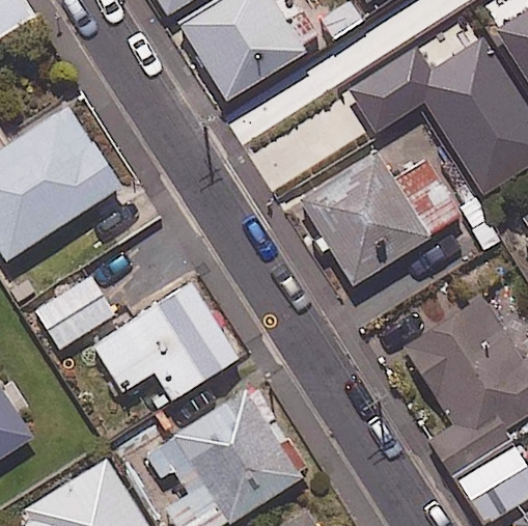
[(0,0),(0,38),(35,17),(24,0),(0,0)]
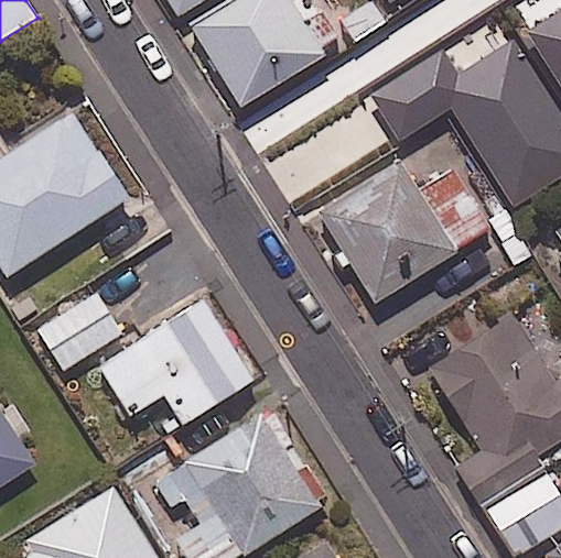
[(200,0),(169,0),(179,14),(200,0)]
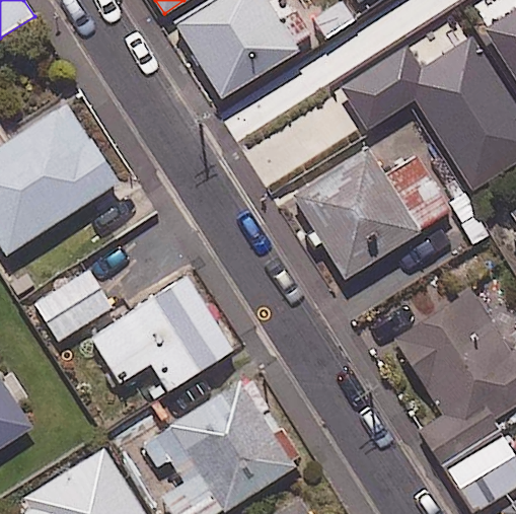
[(270,0),(210,0),(175,22),(222,97),(314,40),(296,11),(270,0)]
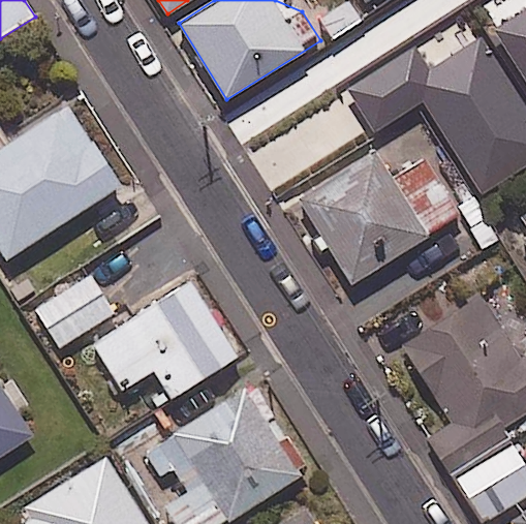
[(120,186),(68,105),(0,149),(0,250),(6,259),(120,186)]
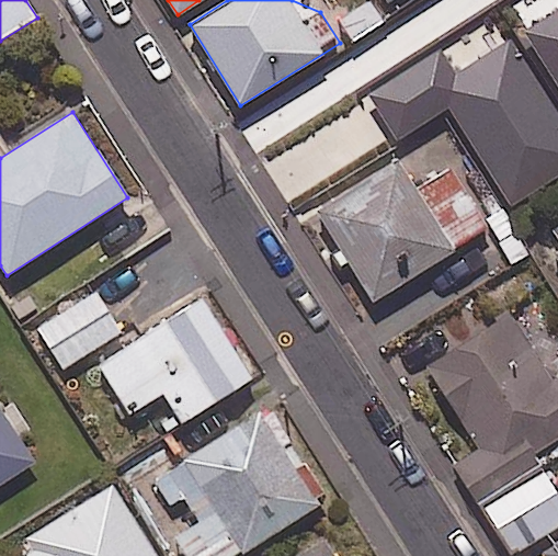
[(458,170),(448,177),(420,194),(399,160),(304,218),(333,267),(346,259),(373,302),(443,259),(493,228),(458,170)]
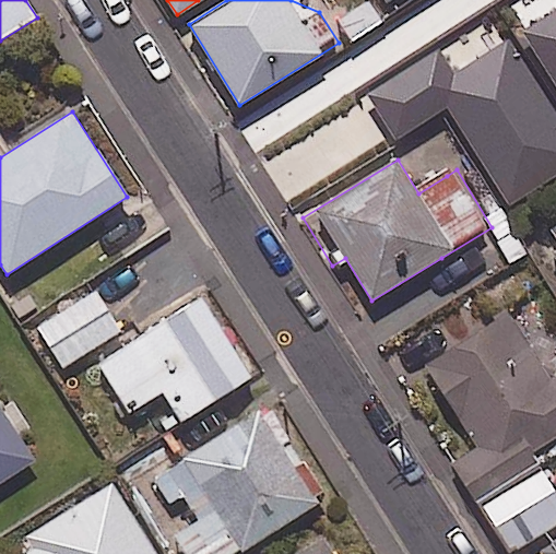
[(555,226),(542,235),(555,258),(555,226)]
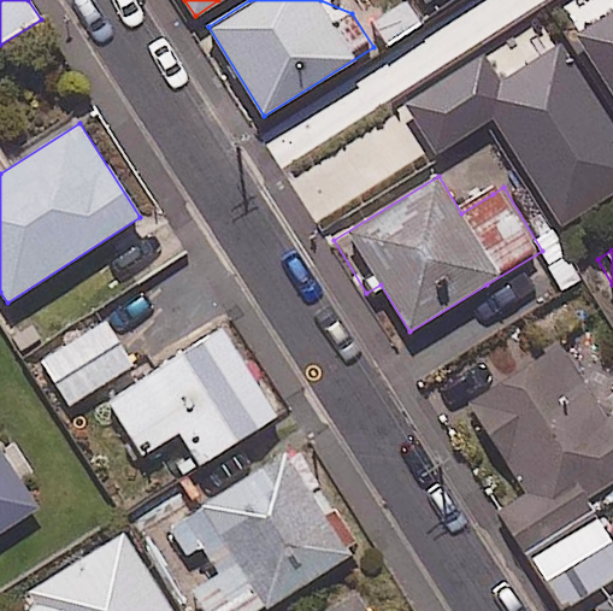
[(134,366),(106,323),(42,364),(70,407),(134,366)]
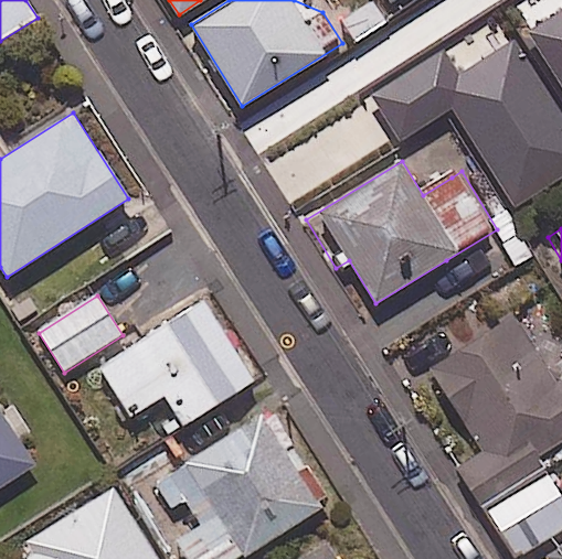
[(254,380),(204,301),(101,366),(131,416),(166,395),(184,425),(254,380)]
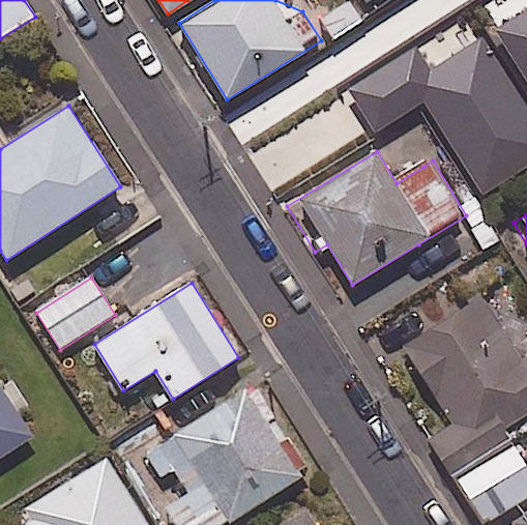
[(429,436),(451,475),(513,440),(505,428),(526,414),(526,358),(524,360),(484,289),(396,341),(445,427),(429,436)]
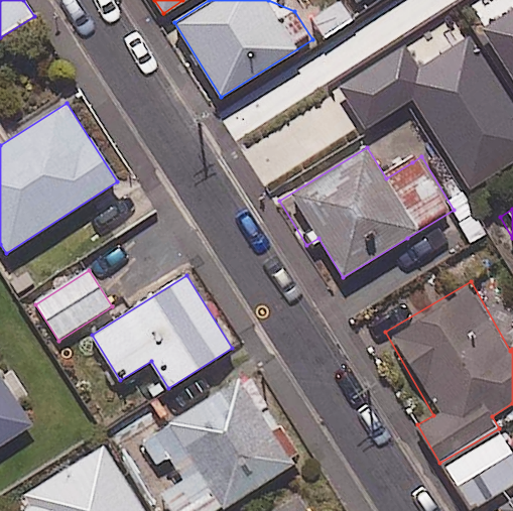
[(217,510),(300,459),(247,373),(128,446),(167,510),(217,510)]
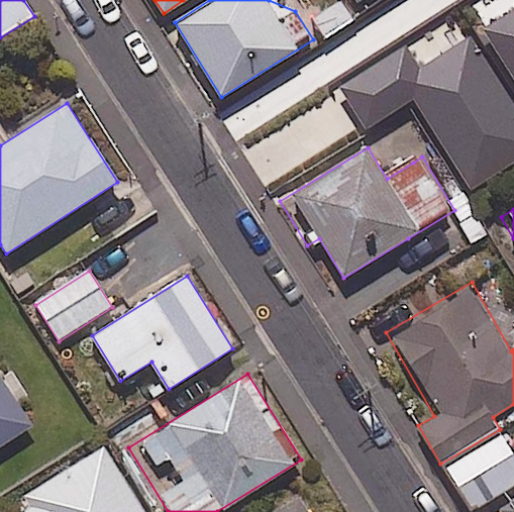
[(0,446),(32,427),(0,376),(0,446)]
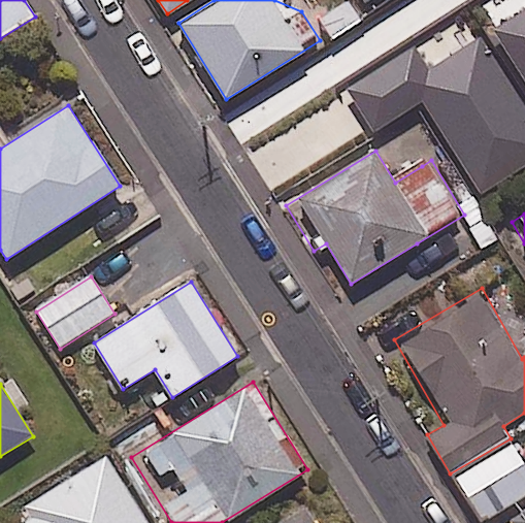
[(524,465),(513,445),(460,477),(486,520),(524,497),(524,465)]
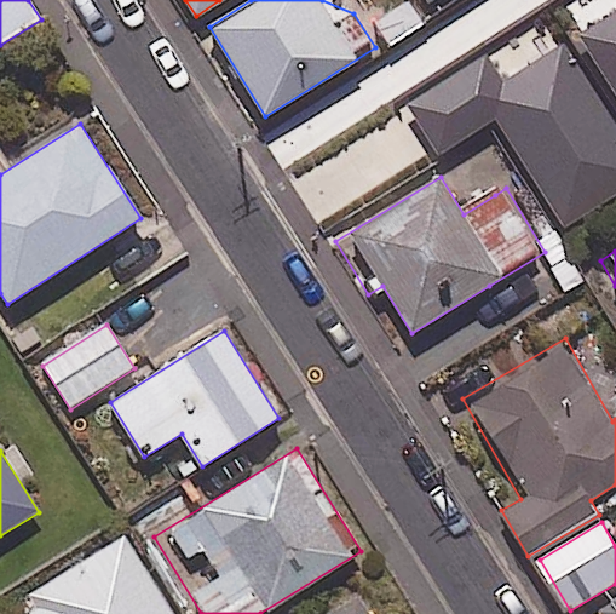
[(172,613),(125,537),(17,604),(23,613),(172,613)]
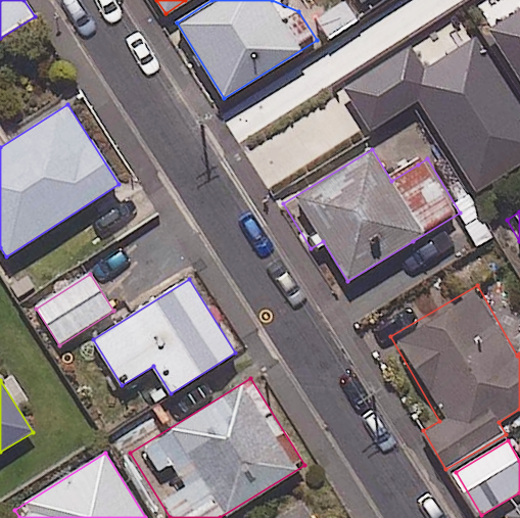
[(312,517),(301,503),(277,517),(312,517)]
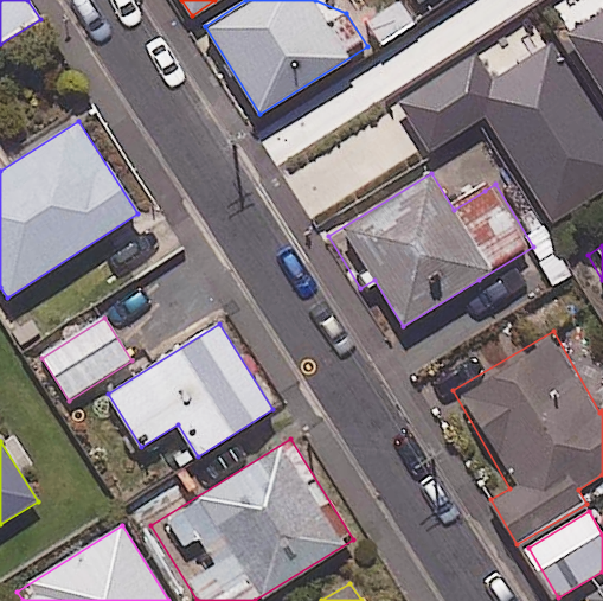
[(602,584),(588,595),(591,600),(602,600),(602,584)]
